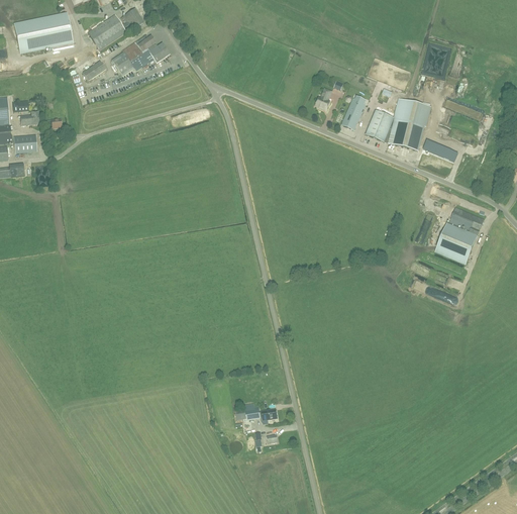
[(135,6),(120,16),(124,22),(122,23),(124,26),(126,25),(129,30),(135,26),(136,29),(144,24),(142,21),(144,20),(135,6)]
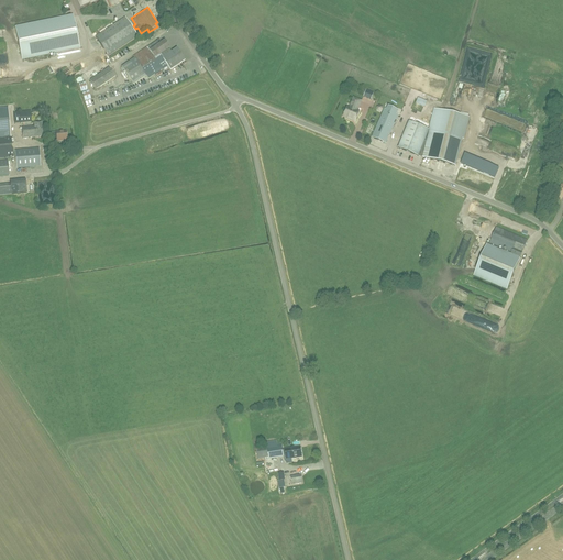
[(73,13),(15,24),(22,56),(79,44),(73,13)]
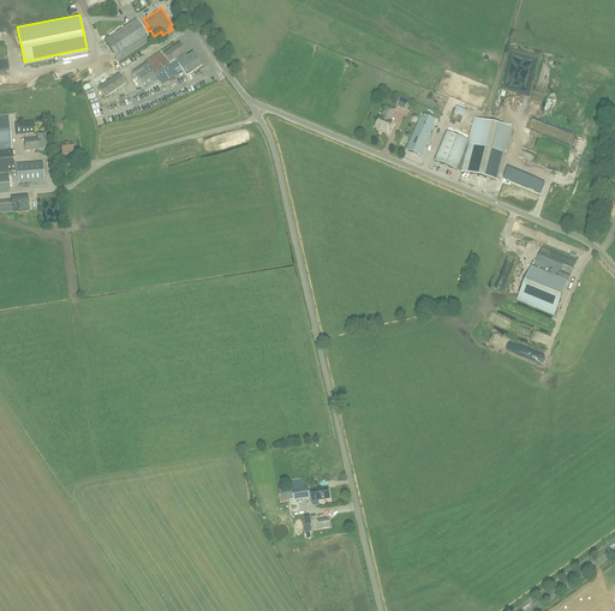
[(150,36),(143,24),(137,15),(117,28),(103,36),(118,58),(150,36)]
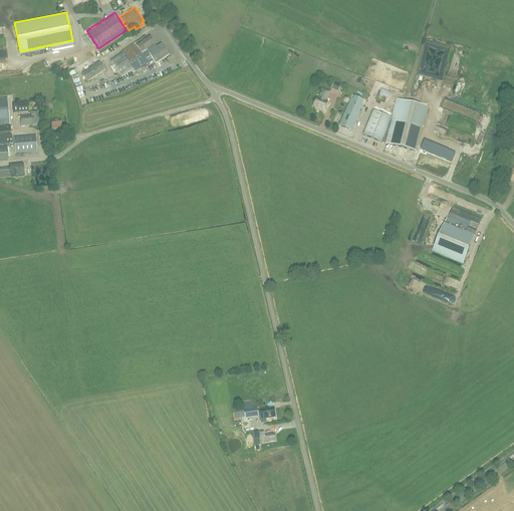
[(148,36),(146,32),(121,48),(122,50),(110,58),(112,60),(121,74),(134,66),(136,69),(149,59),(151,61),(154,59),(156,61),(166,54),(167,56),(170,54),(169,52),(162,42),(149,51),(146,46),(155,41),(151,34),(148,36)]
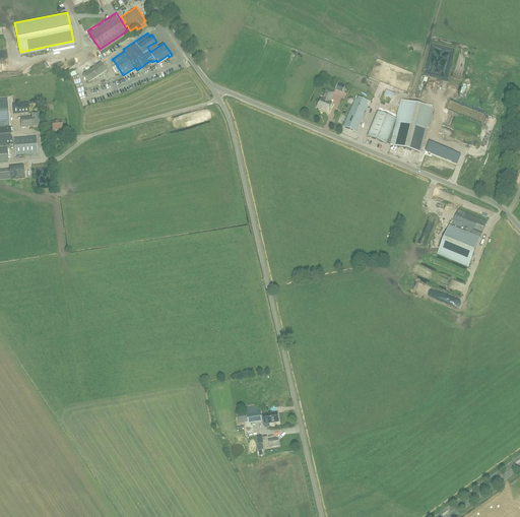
[(88,79),(106,67),(101,59),(83,71),(88,79)]
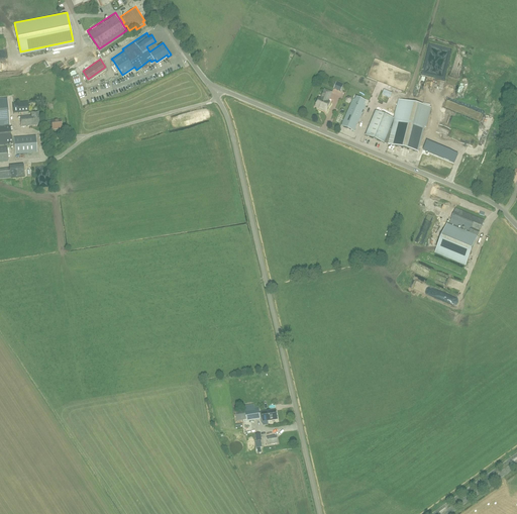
[(84,86),(78,88),(81,95),(87,93),(84,86)]
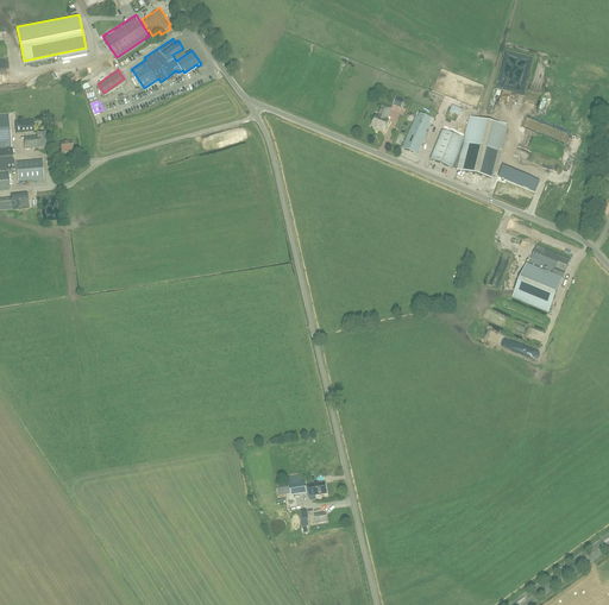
[(376,112),(371,123),(381,126),(381,125),(383,126),(383,127),(384,127),(388,118),(385,117),(390,106),(382,102),(378,113),(376,112)]
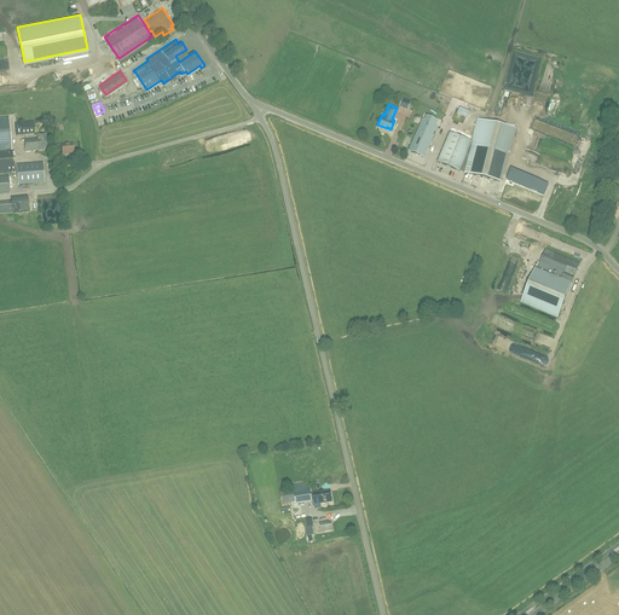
[(9,116),(0,116),(0,169),(15,169),(15,161),(12,161),(11,145),(9,116)]
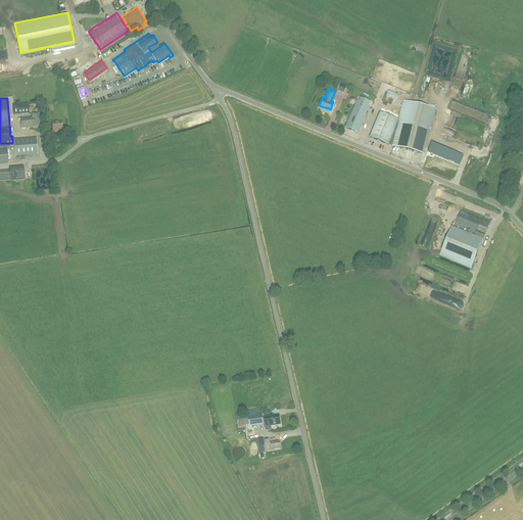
[(358,98),(346,125),(358,130),(366,111),(368,108),(370,104),(368,103),(359,99),(358,98)]
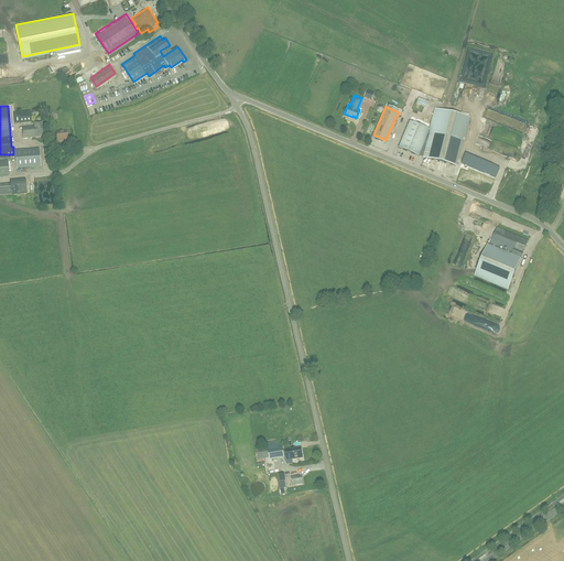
[(425,138),(419,153),(455,163),(462,137),(465,137),(470,115),(434,106),(430,126),(431,127),(430,128),(427,139),(425,138)]
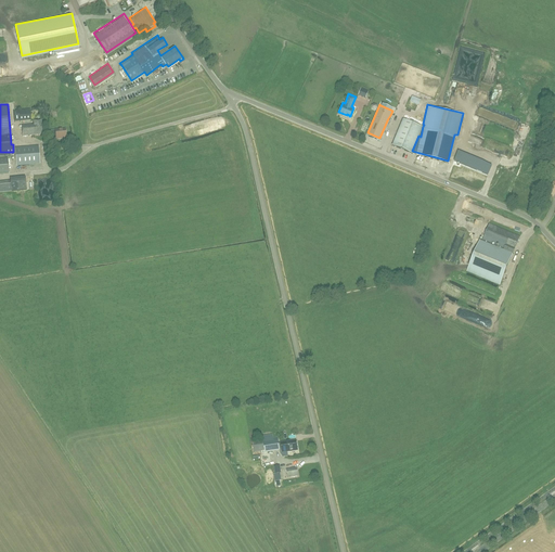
[(30,106),(13,107),(14,115),(21,114),(21,118),(31,117),(30,106)]
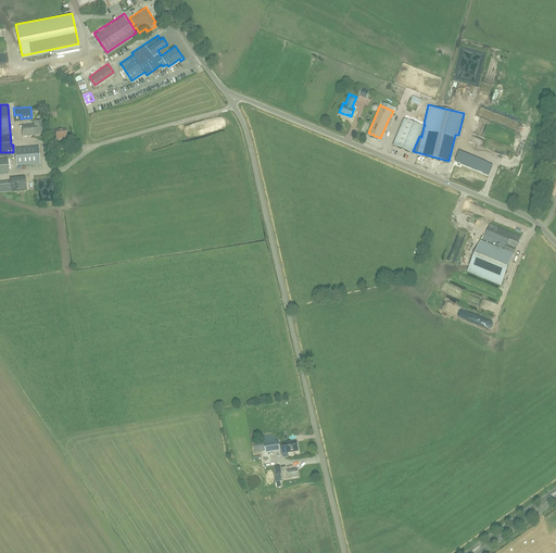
[(404,116),(393,142),(413,151),(419,136),(424,126),(425,125),(424,124),(404,116)]
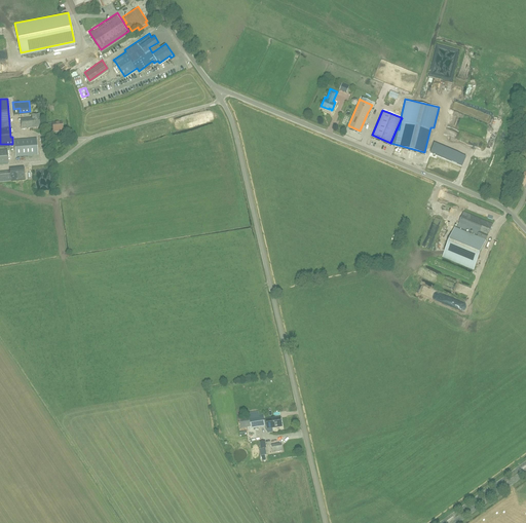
[(22,126),(40,124),(39,112),(32,112),(32,115),(21,116),(22,126)]
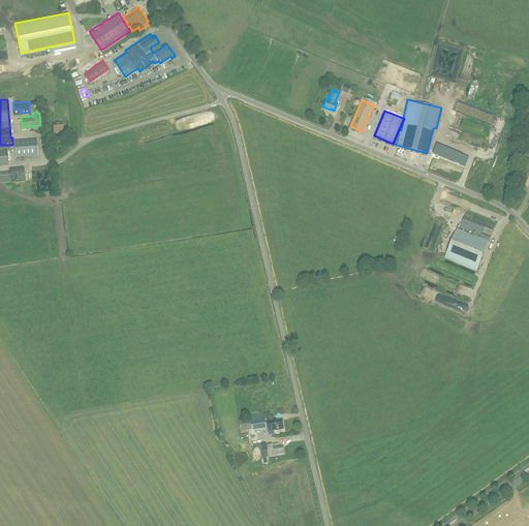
[(54,129),(63,128),(62,120),(53,121),(54,129)]
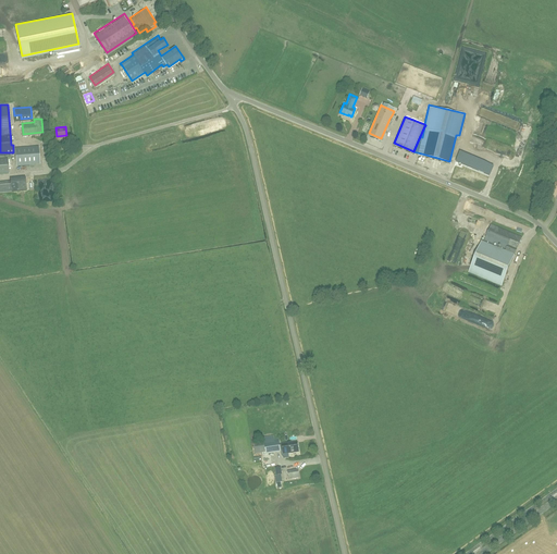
[(34,144),(34,167),(44,165),(42,149),(40,149),(40,144),(34,144)]
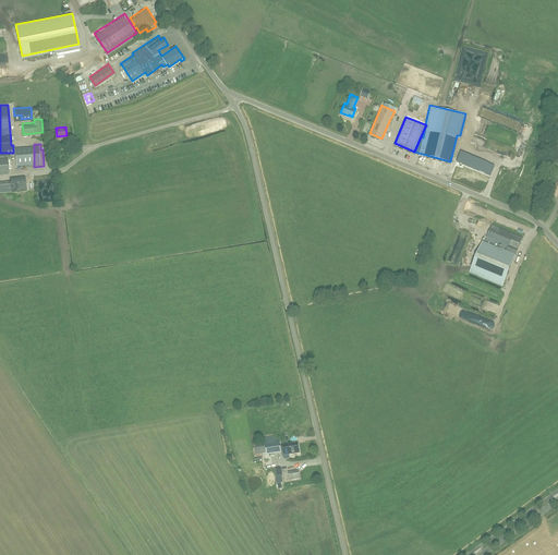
[(31,145),(15,146),(16,159),(32,157),(31,145)]
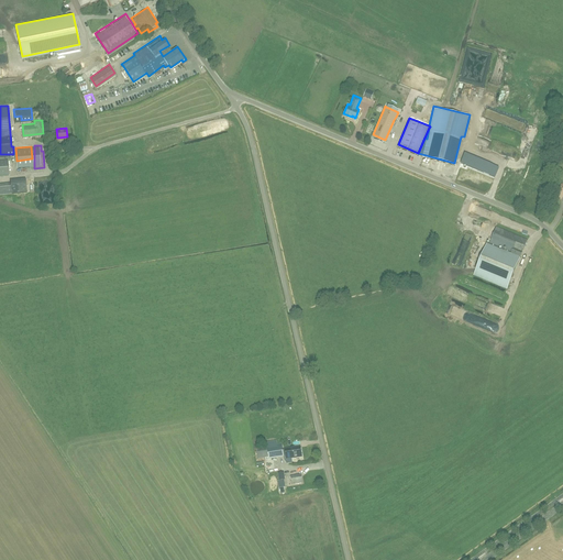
[(473,166),(476,158),(463,154),(460,162),(473,166)]
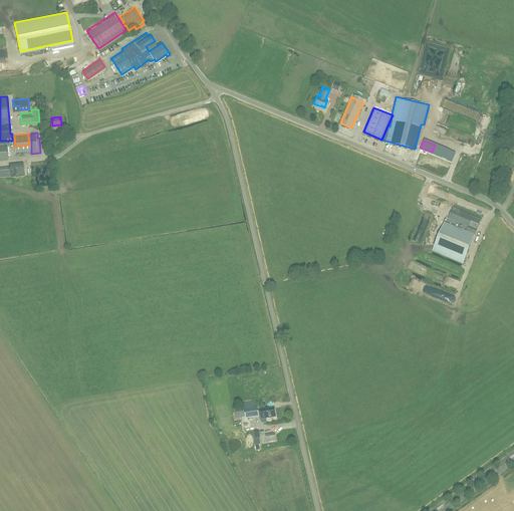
[(37,164),(37,180),(49,179),(49,163),(37,164)]
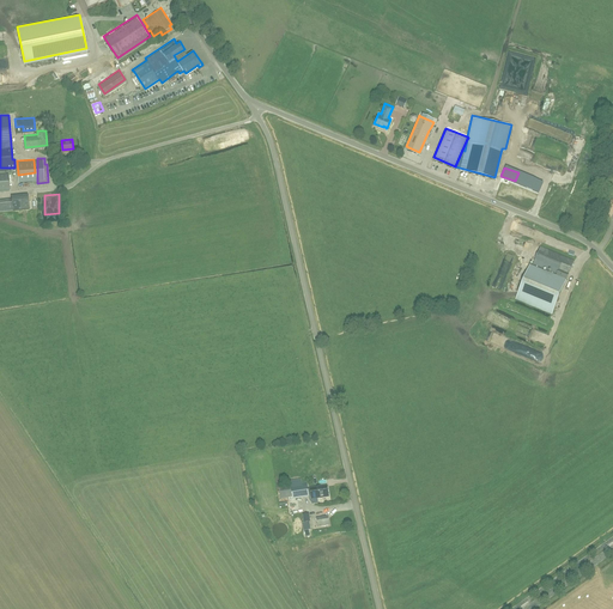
[(0,207),(13,207),(13,198),(0,198),(0,207)]
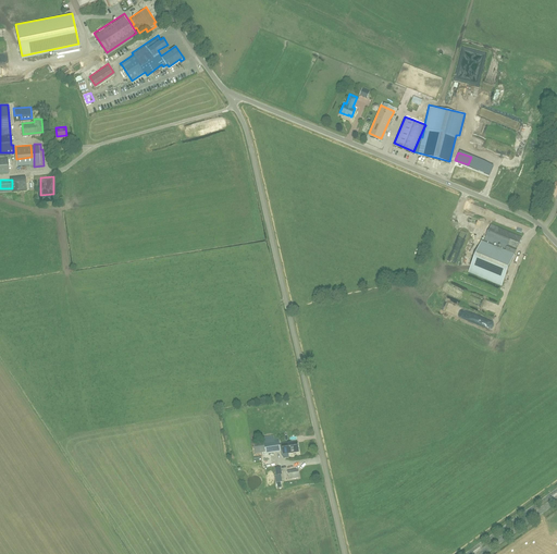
[(506,246),(505,248),(482,238),(469,269),(502,282),(521,234),(491,222),(484,237),(506,246)]
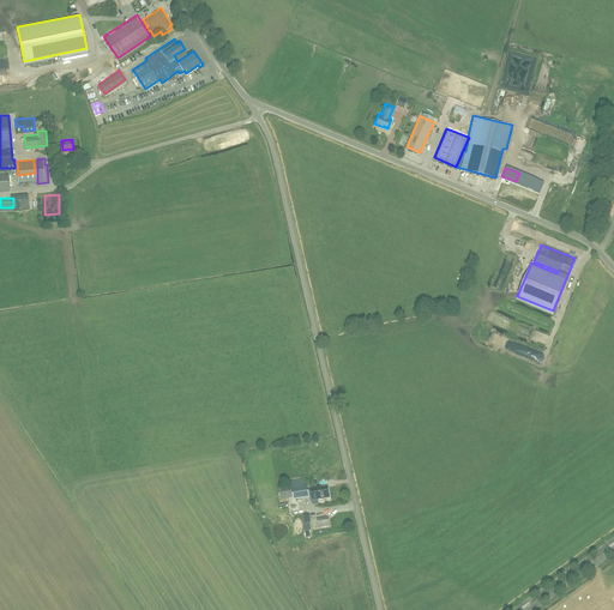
[(304,482),(304,481),(284,483),(284,484),(278,484),(281,496),(287,495),(293,494),(294,495),(306,494),(306,491),(309,490),(307,482),(304,482)]
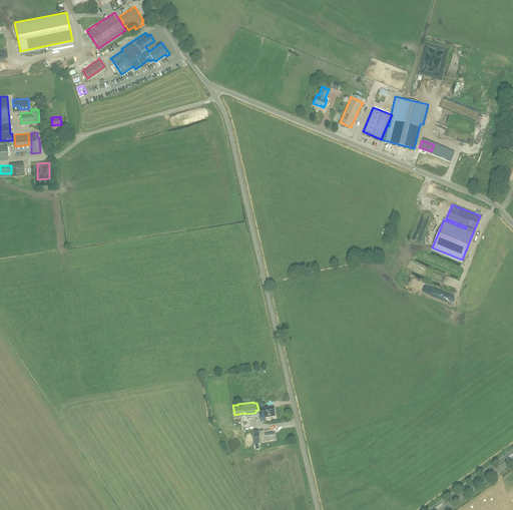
[(261,415),(275,413),(274,404),(260,407),(261,415)]
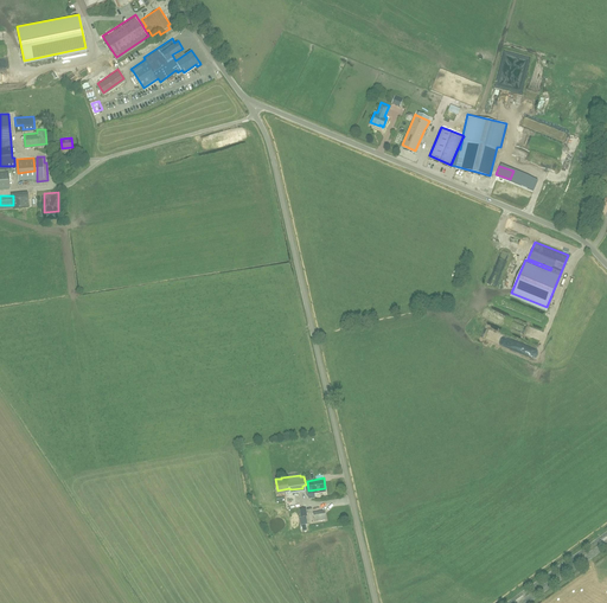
[(314,519),(326,517),(325,508),(313,510),(314,519)]
